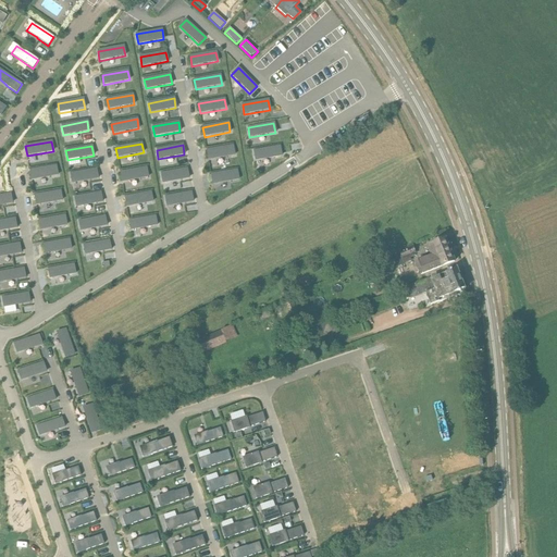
[(209,160),(234,156),(233,146),(207,150),(209,160)]
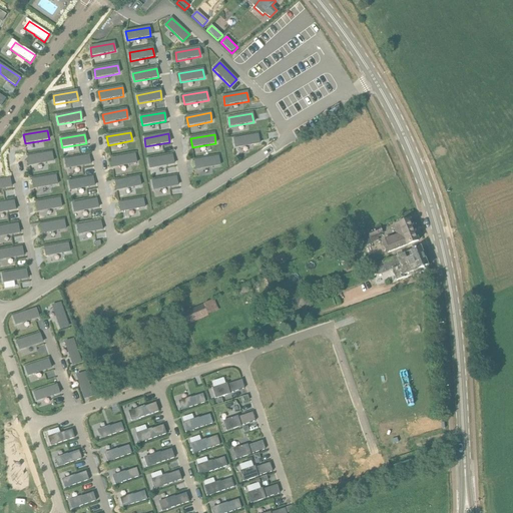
[(234,148),(259,144),(258,135),(233,139),(234,148)]
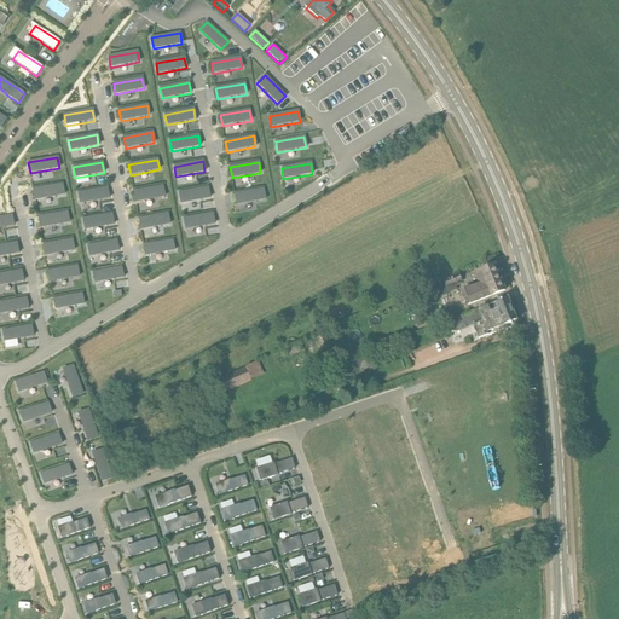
[(62,185),(33,190),(35,201),(64,196),(62,185)]
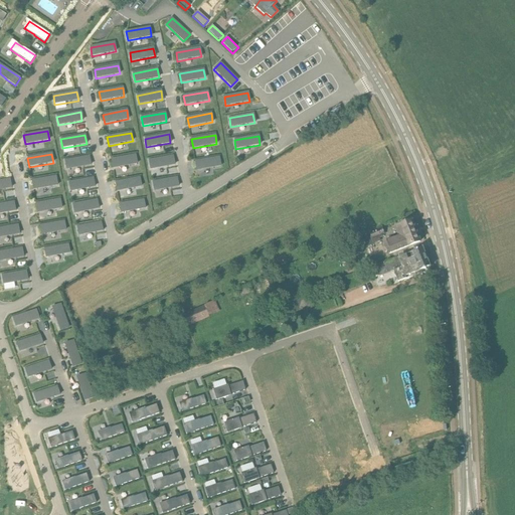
[(113,168),(137,164),(135,155),(112,160),(113,168)]
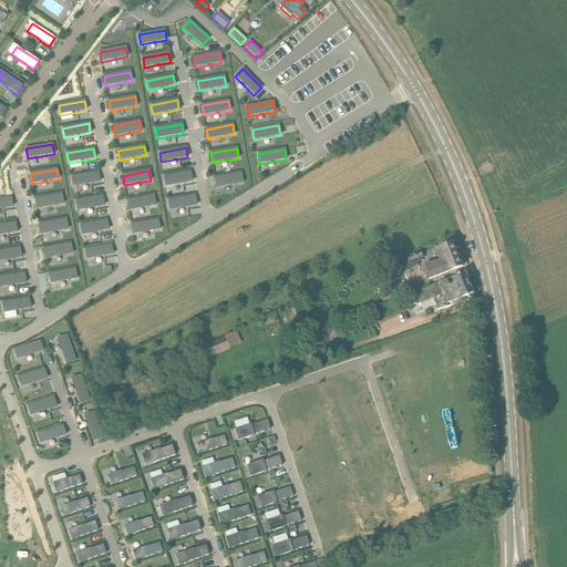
[(98,173),(71,177),(73,187),(100,183),(98,173)]
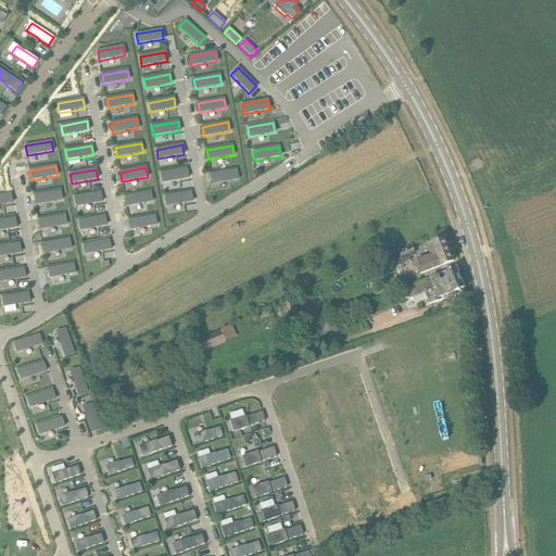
[(188,178),(187,169),(161,174),(162,184),(188,178)]
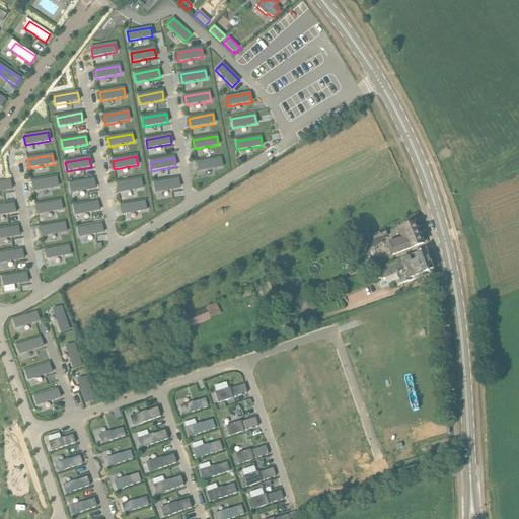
[(199,172),(222,167),(221,159),(197,163),(199,172)]
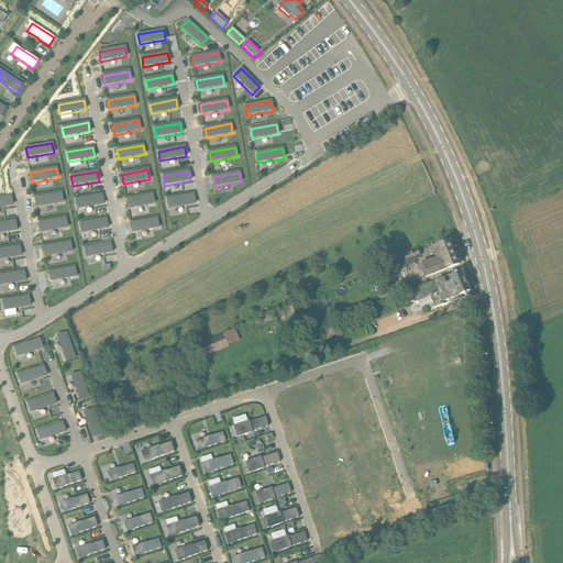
[(35,188),(55,183),(54,179),(34,184),(35,188)]
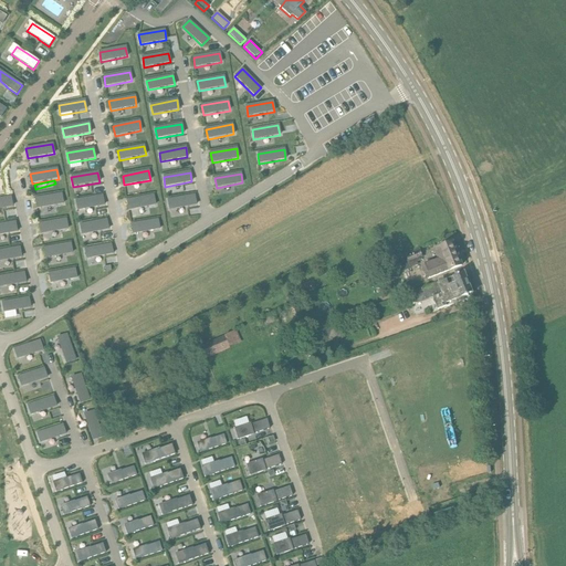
[(63,205),(61,195),(35,199),(37,209),(63,205)]
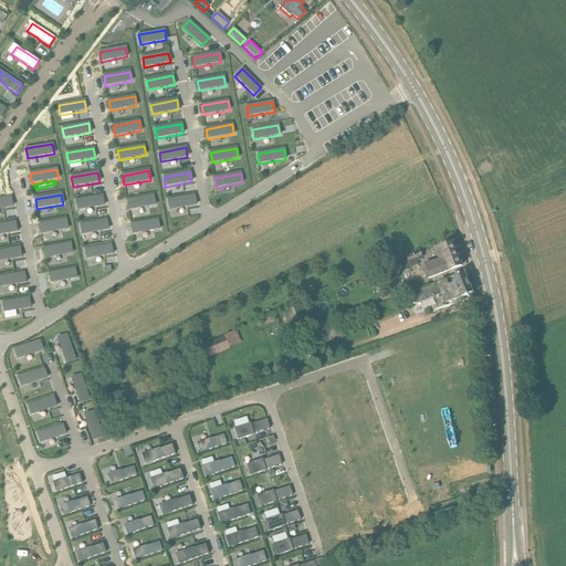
[(128,210),(155,206),(153,196),(127,200),(128,210)]
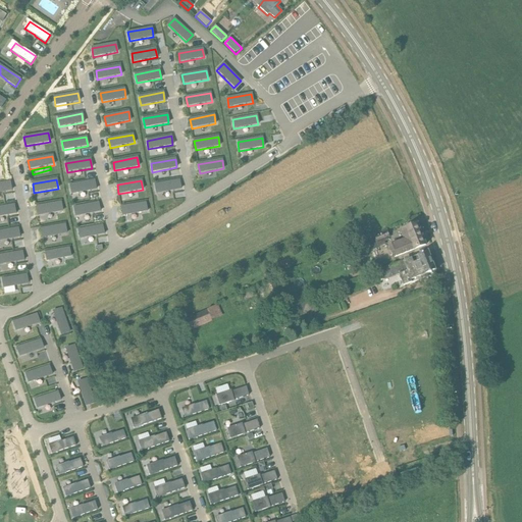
[(178,180),(155,185),(156,194),(180,190),(178,180)]
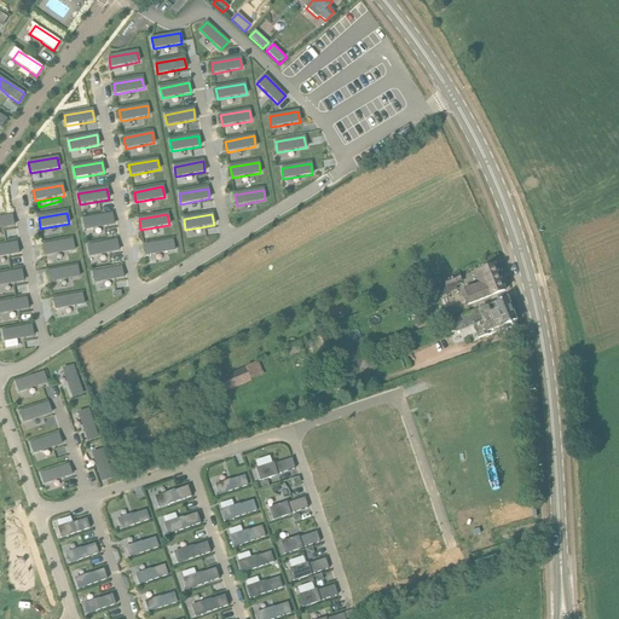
[(0,229),(13,226),(11,215),(0,218),(0,229)]
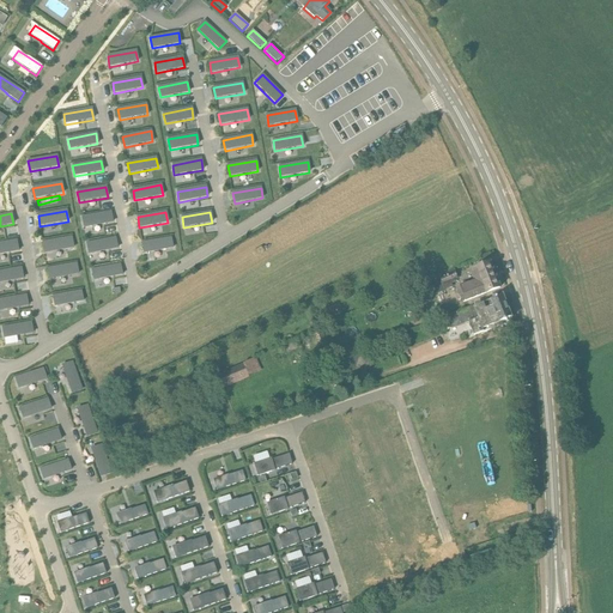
[(110,213),(82,218),(84,229),(113,223),(110,213)]
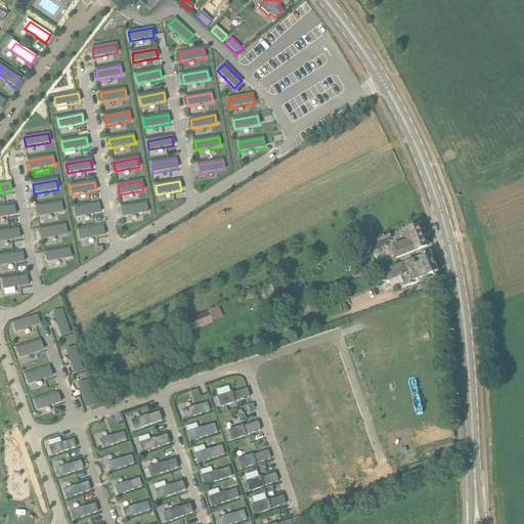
[(75,201),(97,195),(97,191),(74,197),(75,201)]
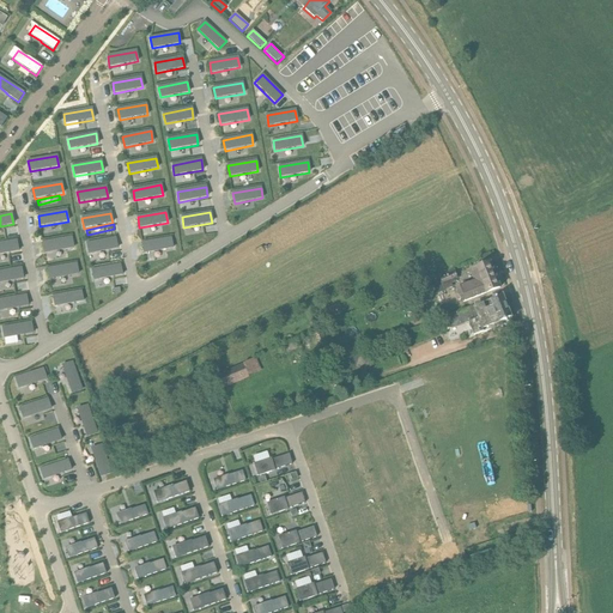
[(44,254),(73,249),(72,238),(43,243),(44,254)]
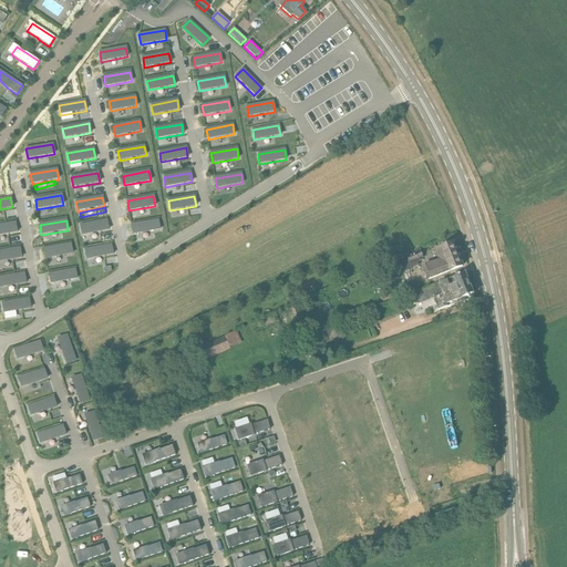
[(82,235),(109,230),(106,220),(80,226),(82,235)]
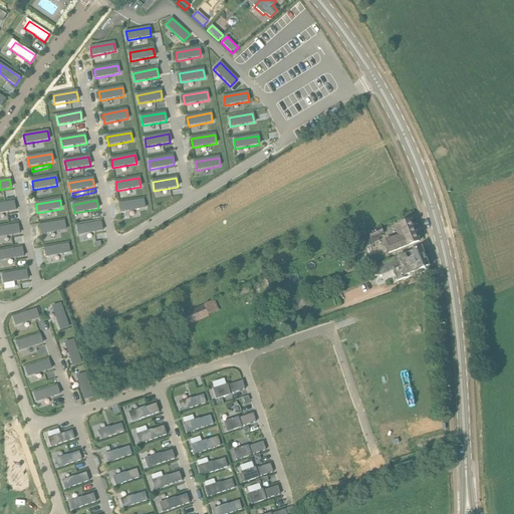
[(145,209),(144,200),(119,204),(120,213),(145,209)]
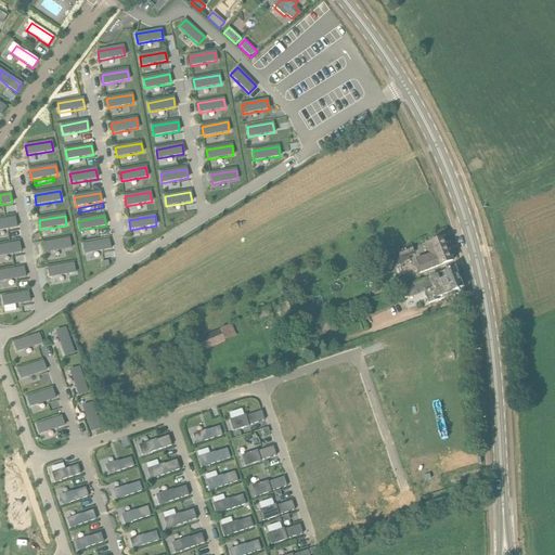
[(0,230),(16,228),(14,218),(0,220),(0,230)]
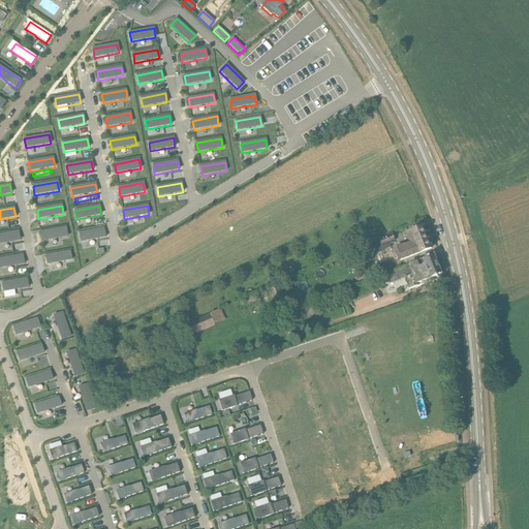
[(42,242),(67,237),(65,227),(41,232),(42,242)]
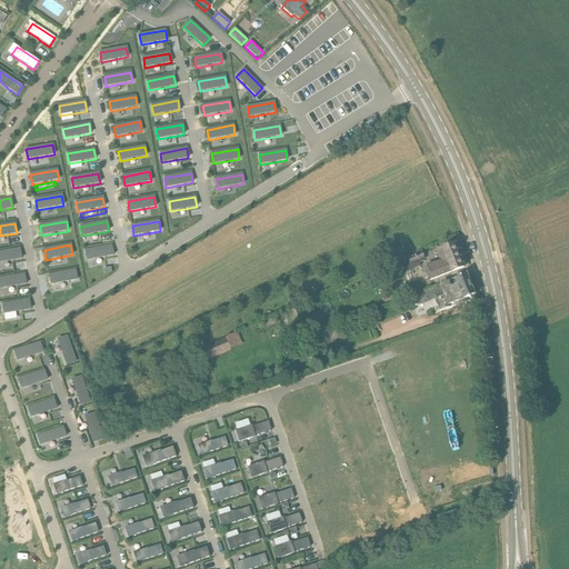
[(465,267),(455,245),(443,249),(448,261),(429,268),(433,279),(465,267)]
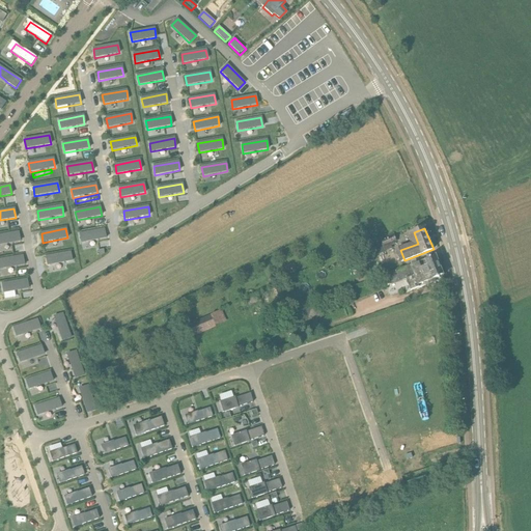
[(104,229),(79,234),(81,243),(106,239),(104,229)]
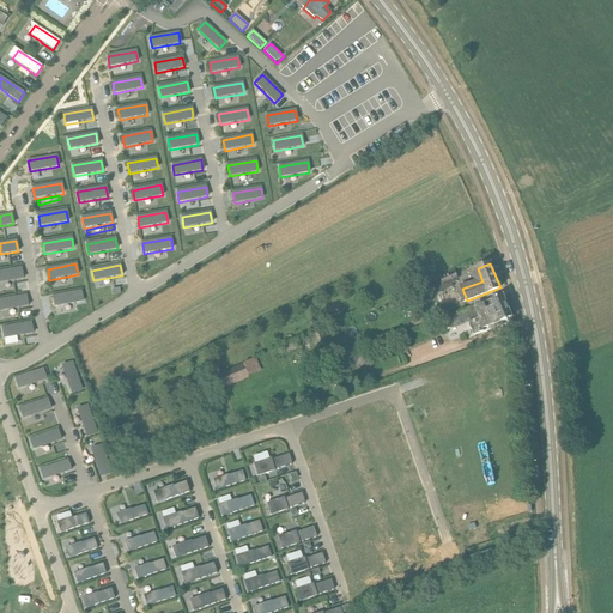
[(22,268),(0,272),(0,283),(23,279),(22,268)]
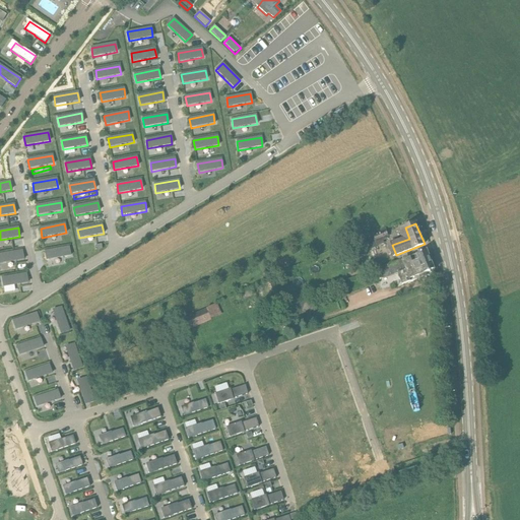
[(366,252),(384,244),(383,240),(388,237),(386,231),(362,242),(366,252)]
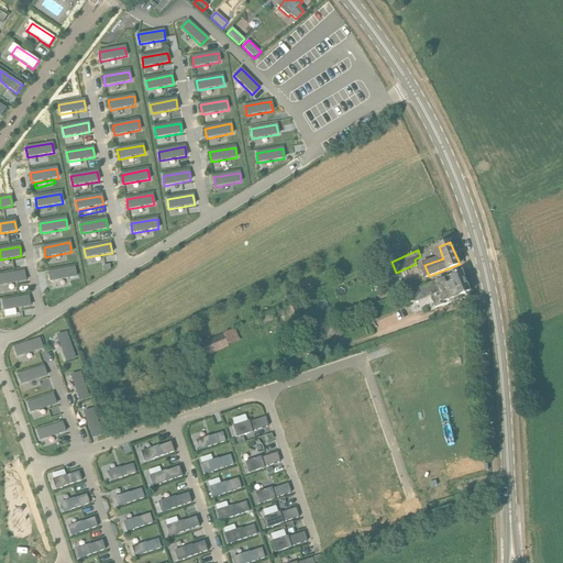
[(424,278),(429,276),(424,265),(420,267),(424,278)]
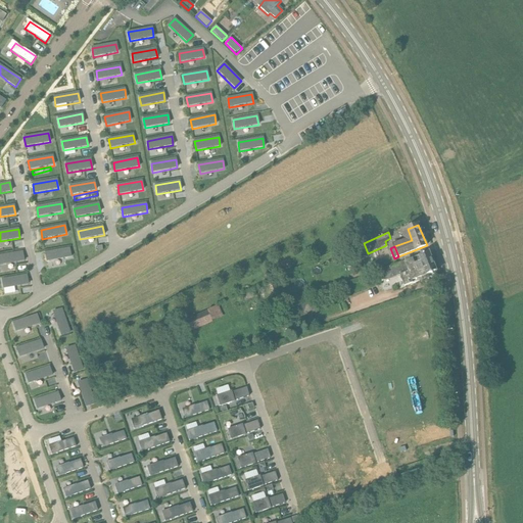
[(69,248),(45,253),(47,262),(70,257),(69,248)]
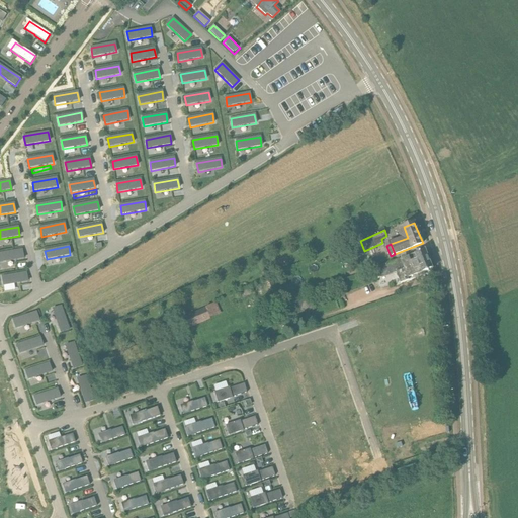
[(21,250),(0,253),(0,262),(23,259),(21,250)]
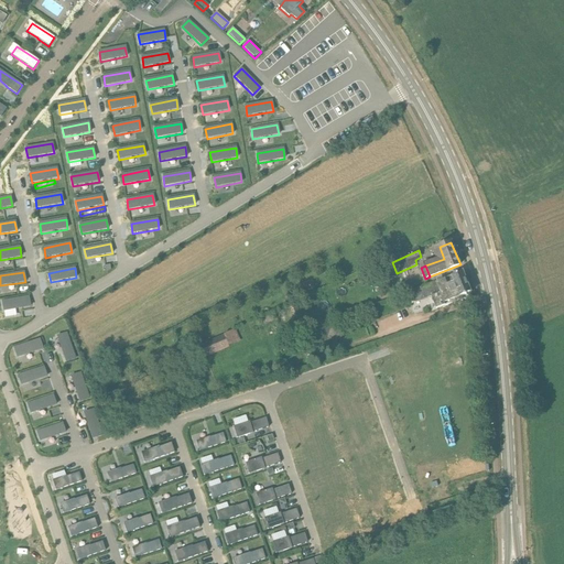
[(432,296),(436,310),(465,299),(464,296),(467,295),(467,294),(472,293),(463,272),(436,282),(411,292),(415,303),(432,296)]
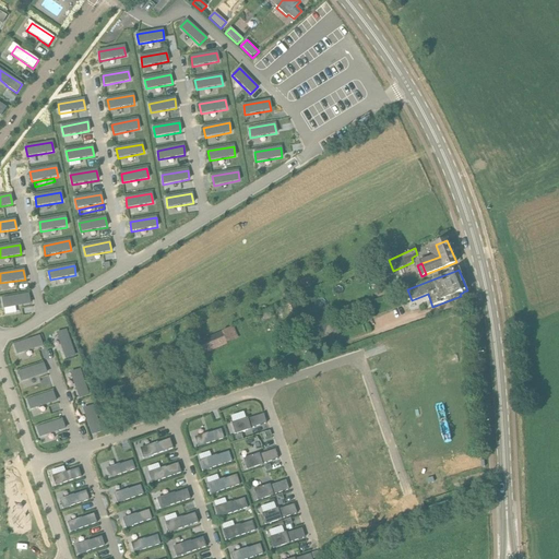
[(30,305),(28,295),(2,299),(3,309),(30,305)]
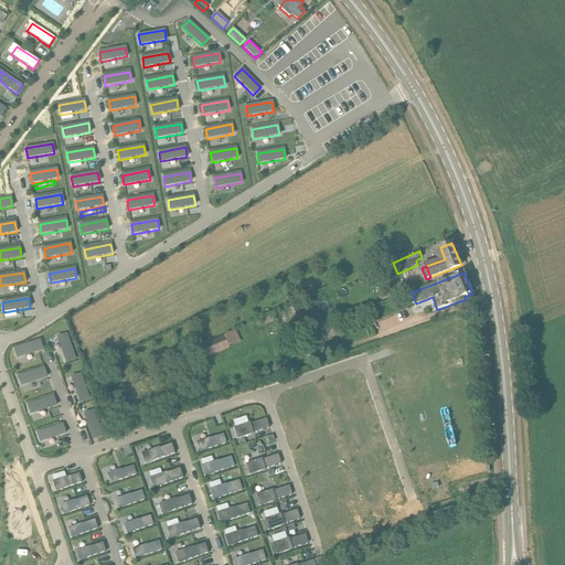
[(235,330),(196,348),(202,361),(228,349),(228,348),(241,342),(235,330)]
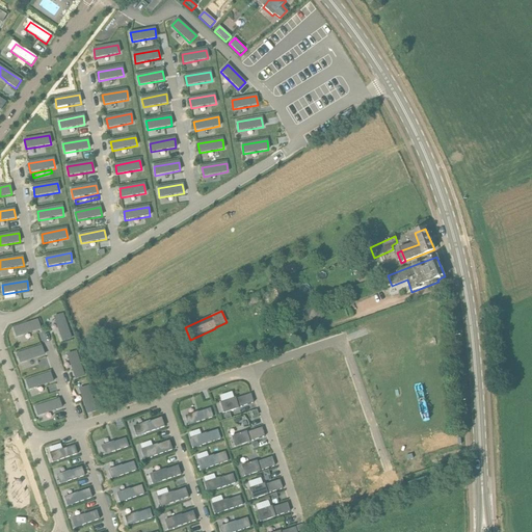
[(71,339),(62,315),(53,318),(61,342),(71,339)]
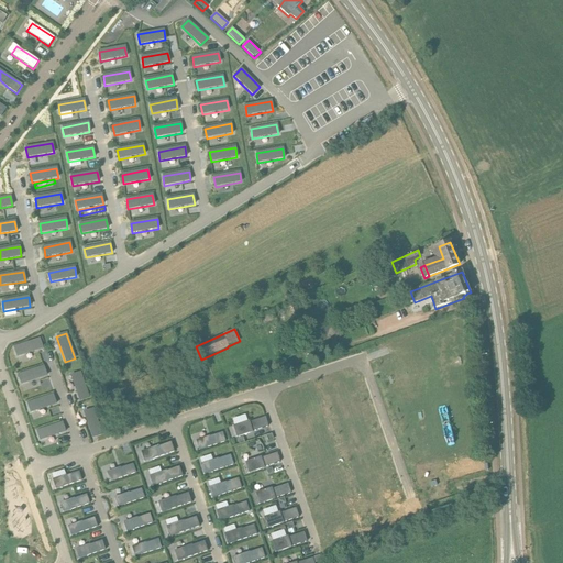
[(17,357),(42,349),(39,340),(14,348),(17,357)]
